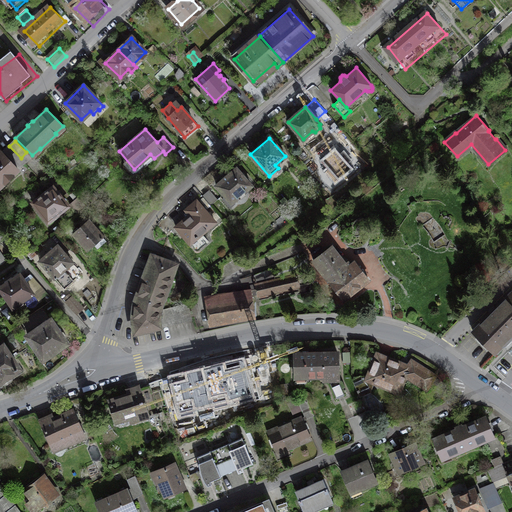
[(21,158),(9,146),(4,152),(19,168),(25,163),(21,158)]
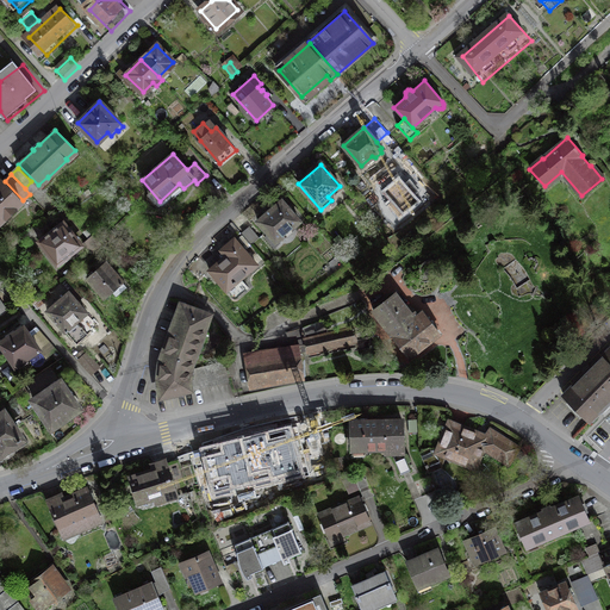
[(0,221),(20,201),(0,180),(0,221)]
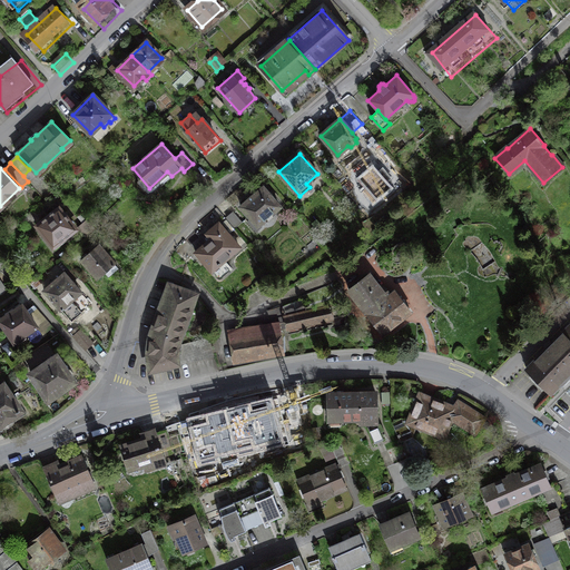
[(279,206),(263,188),(254,196),(253,194),(246,199),(247,200),(241,207),(251,218),(247,222),(256,232),(262,226),(259,224),(279,206)]
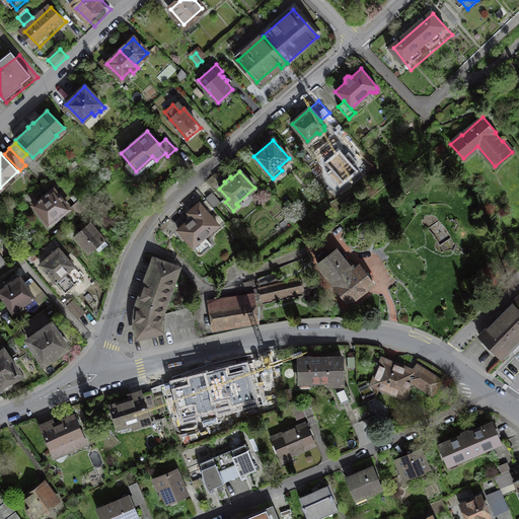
[(69,209),(54,190),(33,205),(49,224),(69,209)]
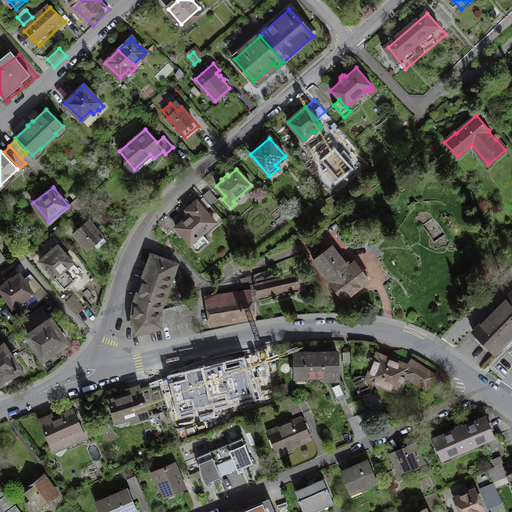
[(86,207),(78,197),(70,205),(78,214),(86,207)]
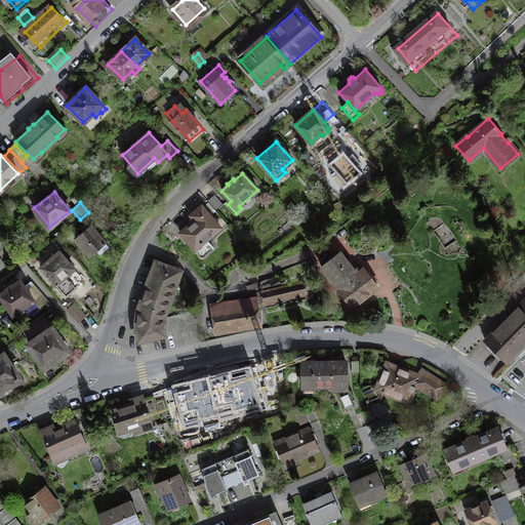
[(220,228),(201,206),(191,215),(192,216),(189,219),(192,223),(180,233),(202,257),(211,249),(204,241),(220,228)]
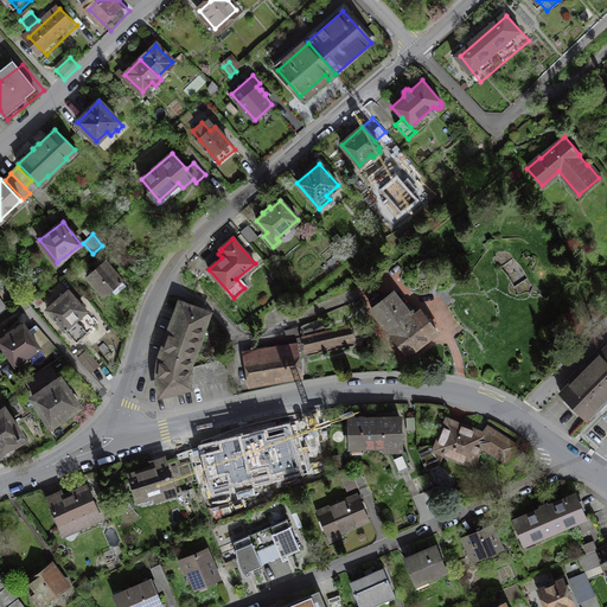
[(126,286),(104,262),(88,278),(103,295),(110,288),(115,294),(126,286)]
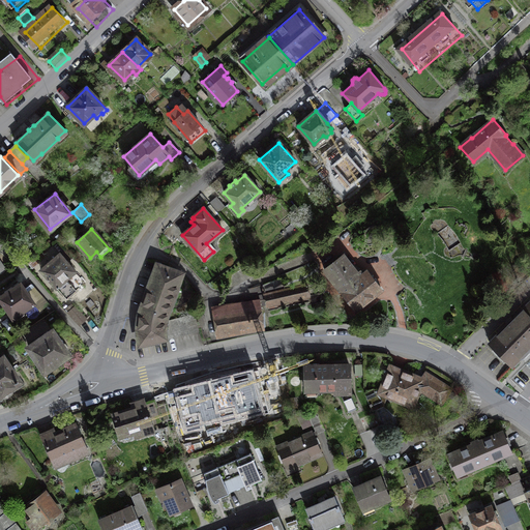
[(66,299),(85,283),(59,255),(41,270),(66,299)]
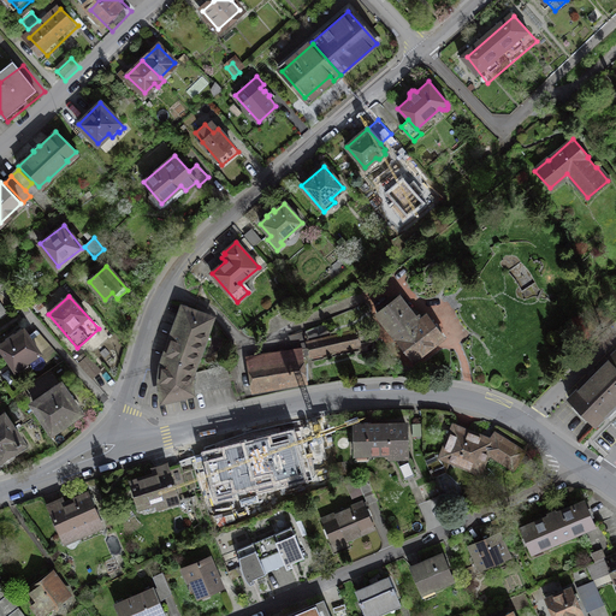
[(397,297),(377,314),(414,360),(443,337),(426,315),(420,320),(412,311),(409,313),(397,297)]
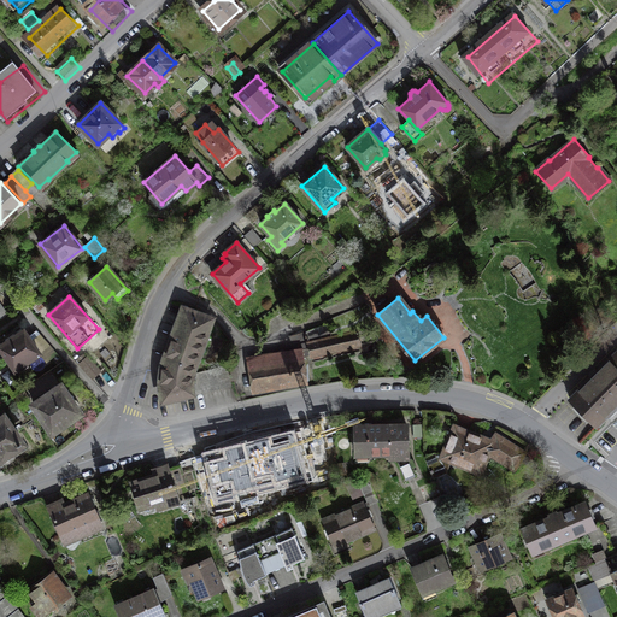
[(165,356),(194,366),(212,319),(199,316),(200,313),(183,307),(176,327),(172,325),(170,334),(172,335),(165,356)]
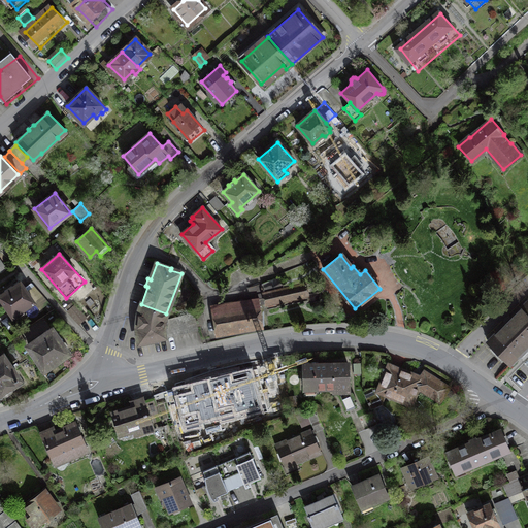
[(324,291),(321,281),(284,290),(281,276),(261,285),(264,297),(264,299),(265,299),(267,305),(324,291)]
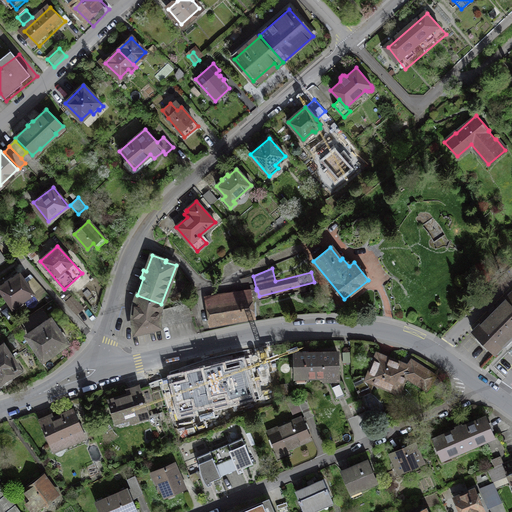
[(25,282),(19,274),(0,286),(0,288),(13,306),(15,305),(17,308),(24,304),(21,300),(32,293),(25,282)]
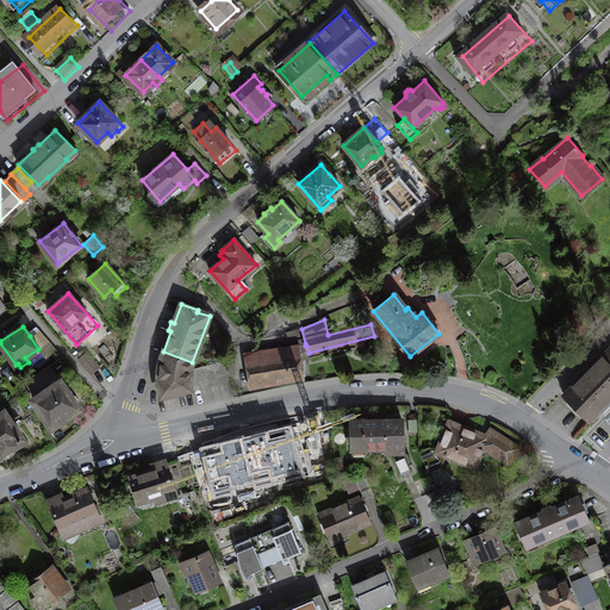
[(56,350),(37,329),(30,336),(38,349),(47,359),(56,350)]
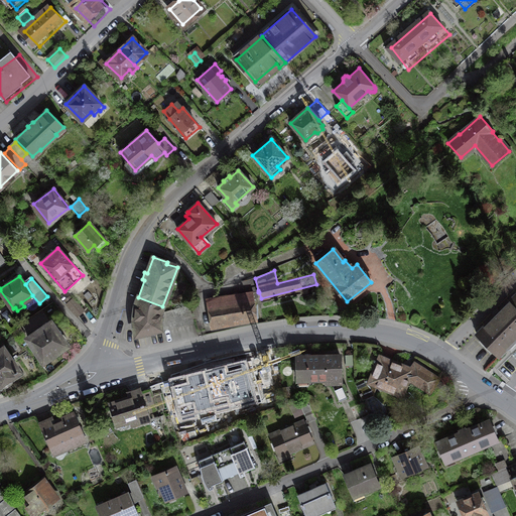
[(217,297),(208,302),(212,330),(220,328),(219,324),(256,318),(252,291),(241,293),(242,301),(226,304),(225,296),(217,297)]
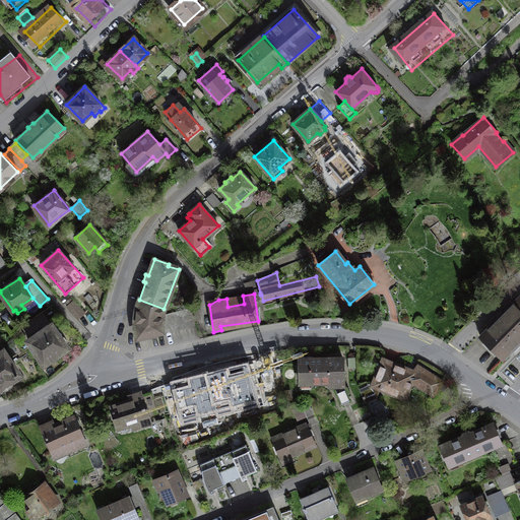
[(519,298),(480,337),(502,359),(510,350),(513,352),(519,346),(516,343),(519,339),(519,298)]
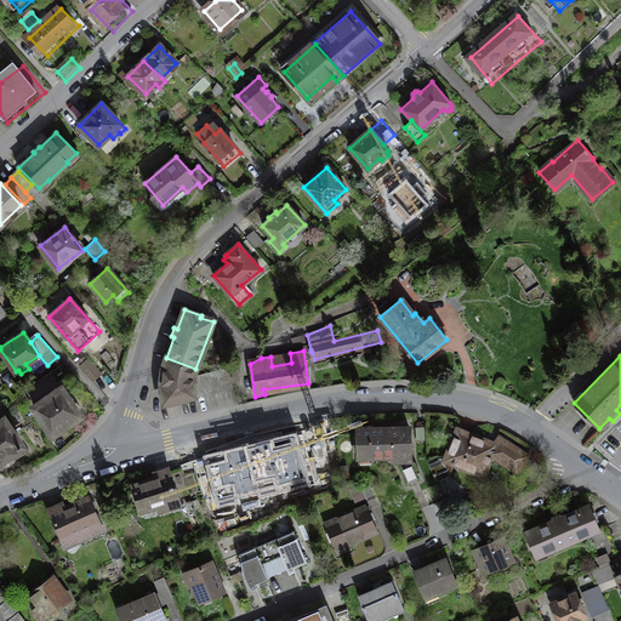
[(166,358),(164,357),(160,365),(164,365),(161,376),(163,404),(233,387),(228,368),(198,375),(198,379),(194,379),(195,369),(166,358)]
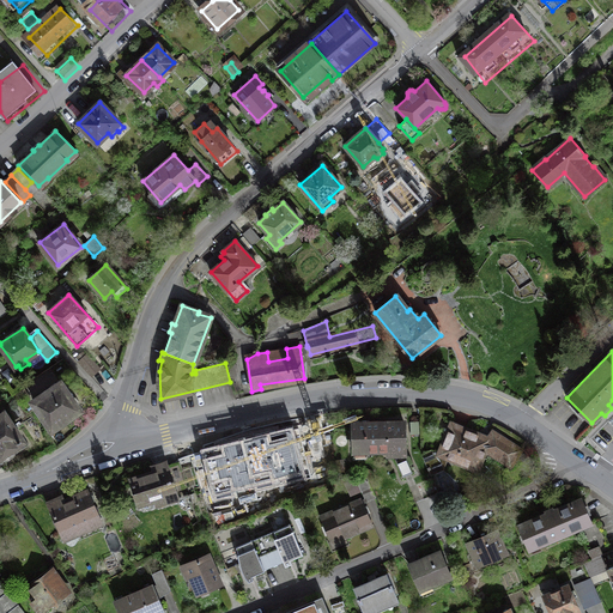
[(99,369),(86,354),(79,362),(91,376),(99,369)]
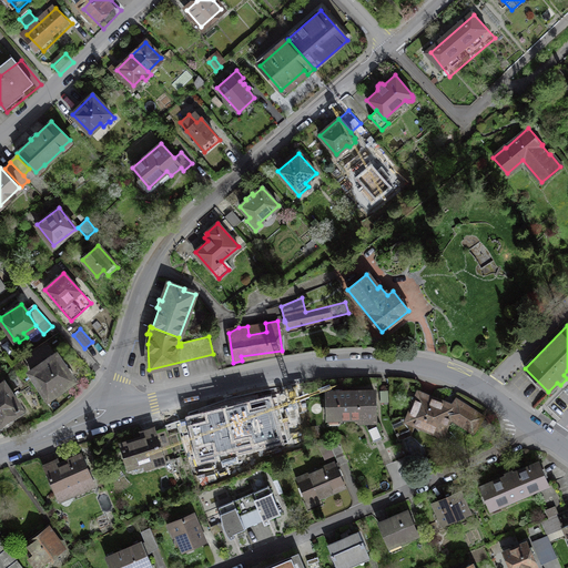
[(73,379),(56,355),(30,372),(48,397),(73,379)]
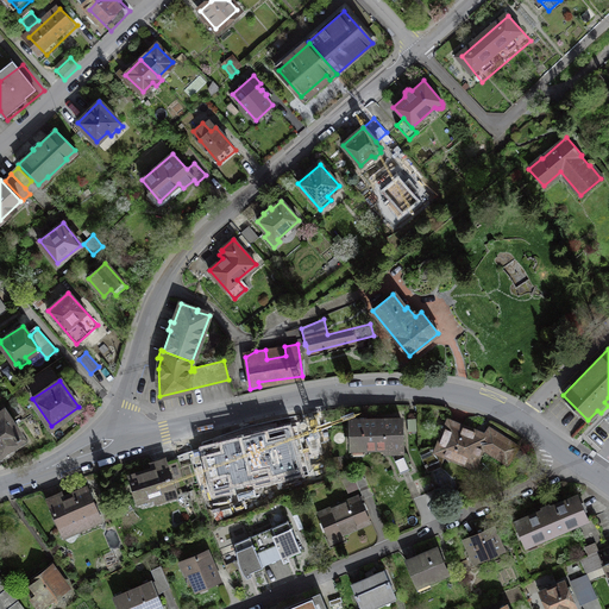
[(0,452),(22,438),(4,410),(0,413),(0,452)]
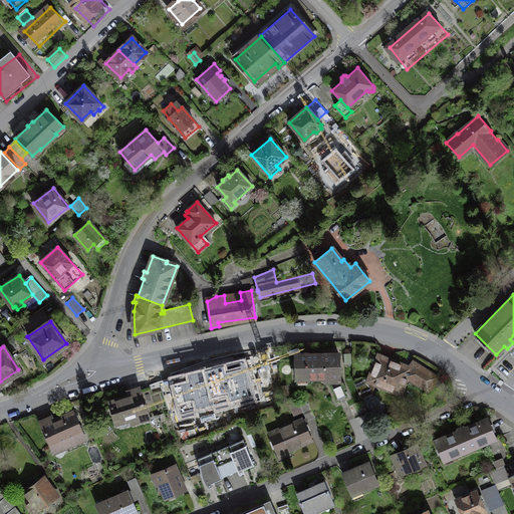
[(339,381),(339,354),(307,354),(307,352),(297,352),(298,355),(296,355),(296,378),(325,377),(325,381),(331,381),(339,381)]
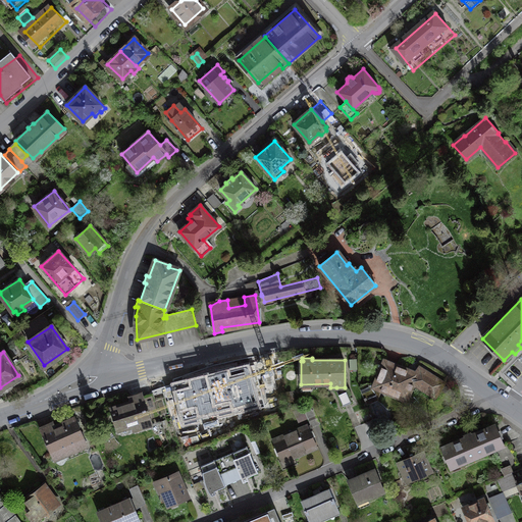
[(434,396),(442,383),(420,368),(416,374),(384,361),(374,386),(381,389),(406,400),(414,382),(434,396)]
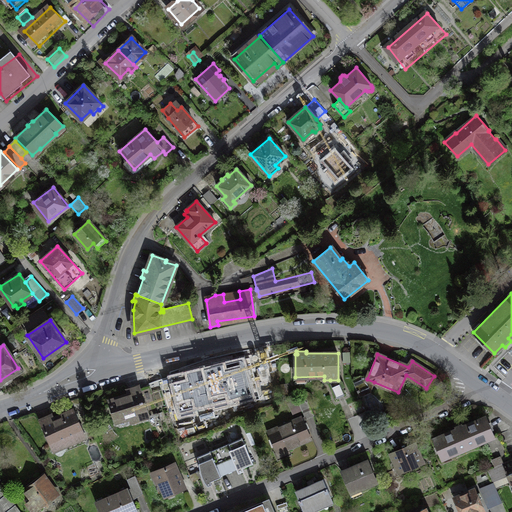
[(255,398),(244,358),(168,378),(178,418),(255,398)]
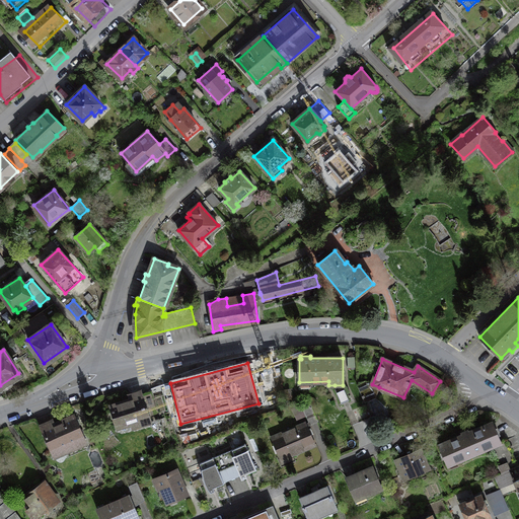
[(372,384),(364,381),(357,384),(365,402),(375,398),(379,387),(372,384)]
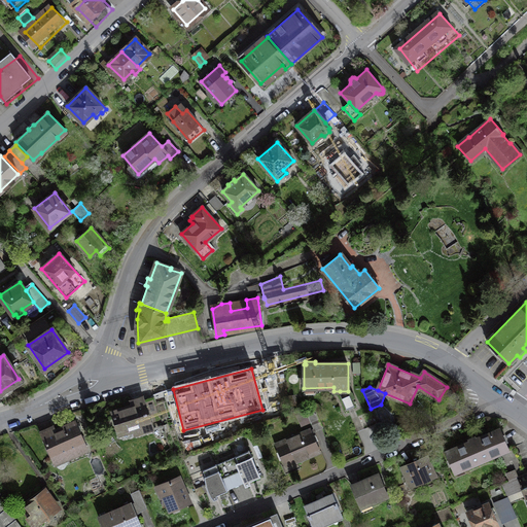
[(355,407),(348,391),(340,391),(340,395),(347,410),(355,407)]
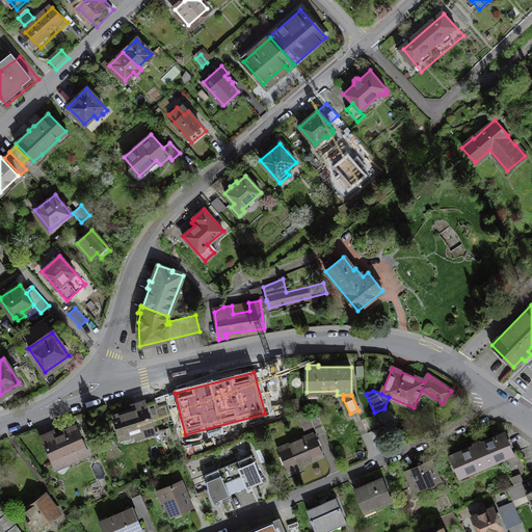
[(160,416),(155,400),(144,404),(143,401),(132,405),(133,410),(113,417),(121,439),(141,431),(143,436),(154,433),(150,420),(160,416)]
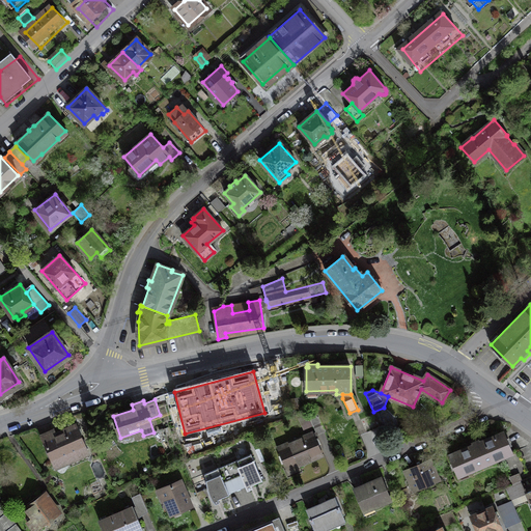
[(318,414),(309,414),(316,432),(325,428),(318,414)]
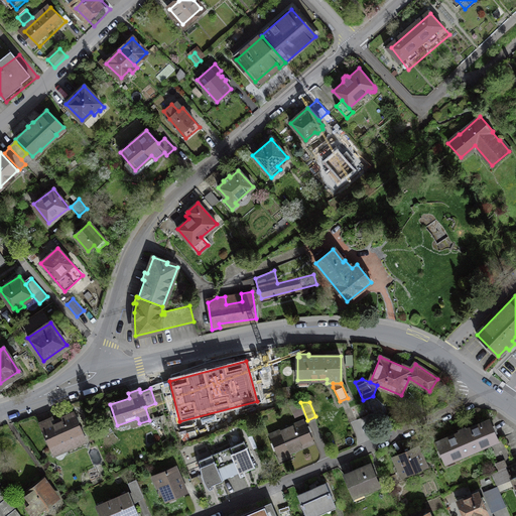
[(85,440),(73,413),(53,422),(52,420),(41,425),(54,455),(85,440)]
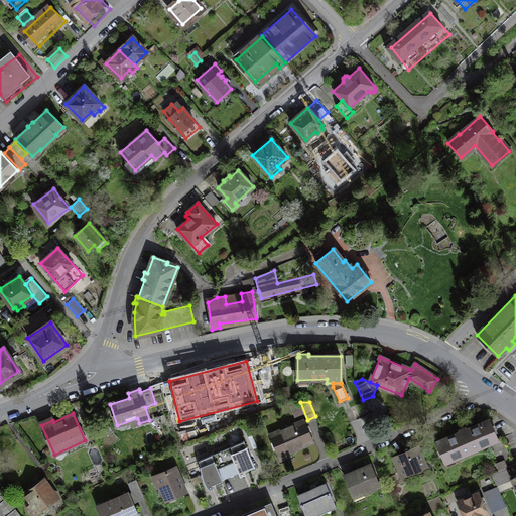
[(312,441),(303,420),(270,435),(279,457),(312,441)]
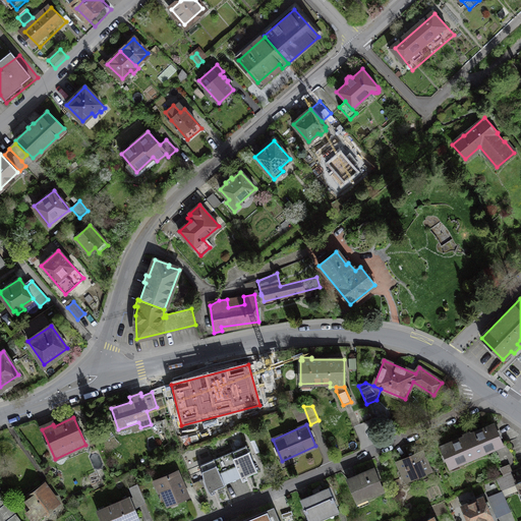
[(502,444),(494,424),(476,432),(476,431),(470,433),(469,432),(464,435),(464,437),(458,439),(459,440),(441,447),(449,466),(489,449),(502,444)]
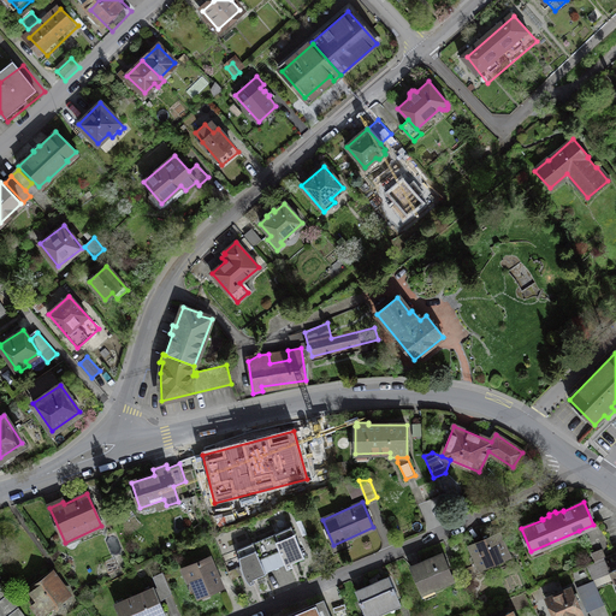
[(600,522),(593,525),(579,531),(581,535),(585,534),(597,561),(603,558),(614,554),(600,522)]
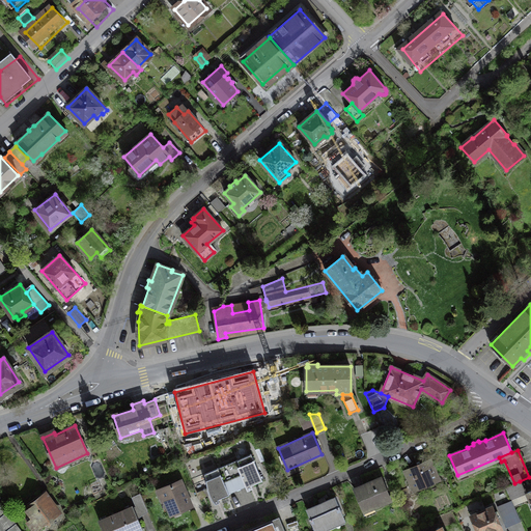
[(261,480),(251,454),(218,468),(223,481),(241,474),(247,490),(252,487),(251,484),(261,480)]
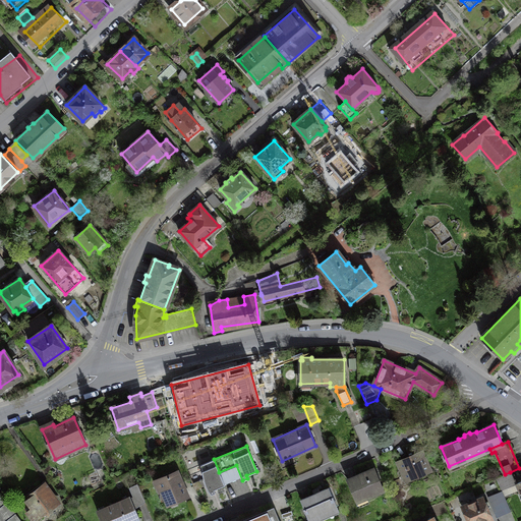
[(423,458),(420,451),(398,461),(407,480),(429,471),(425,462),(428,461),(426,457),(423,458)]
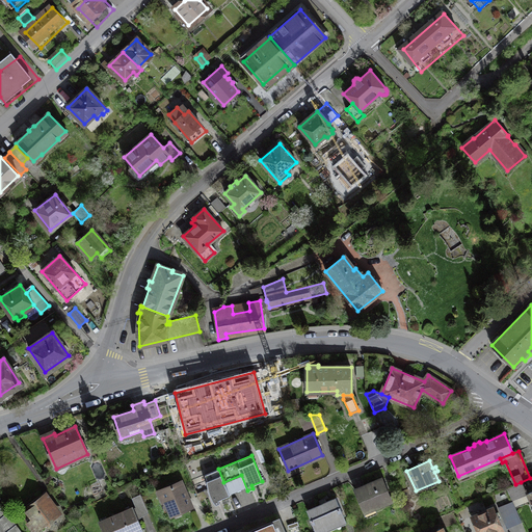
[(204,475),(207,479),(206,482),(207,485),(207,489),(209,493),(210,497),(213,501),(215,504),(219,502),(218,499),(229,495),(223,482),(218,469),(204,475)]
